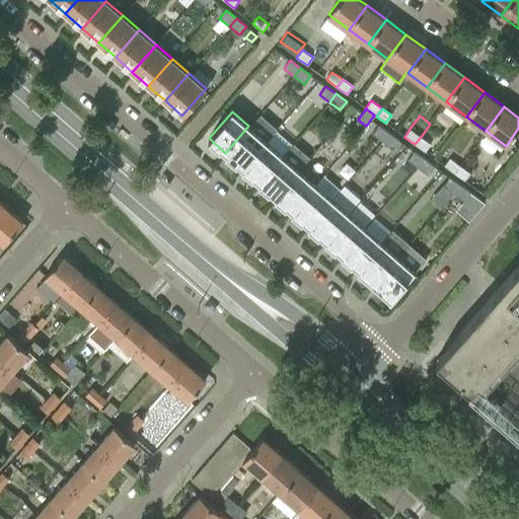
[(372,134),(382,141),(389,133),(378,125),(372,134)]
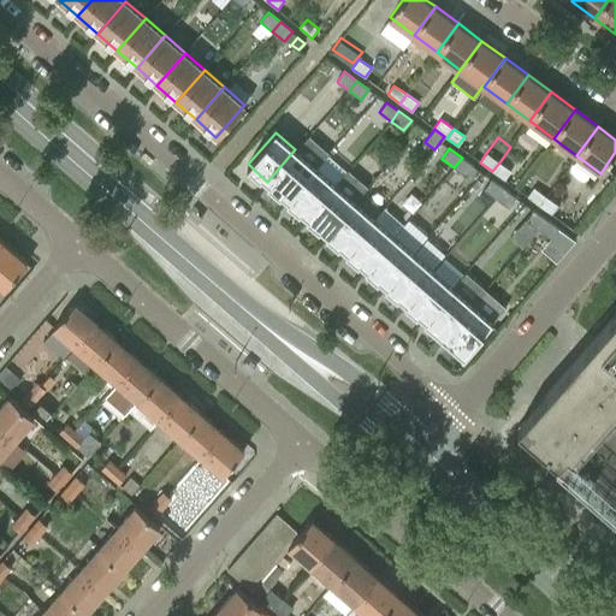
[(295,149),(267,182),(286,199),(315,166),(295,149)]
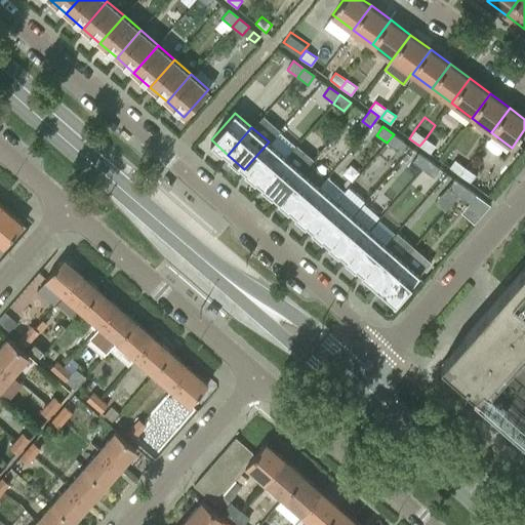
[(394,134),(387,143),(398,151),(404,142),(394,134)]
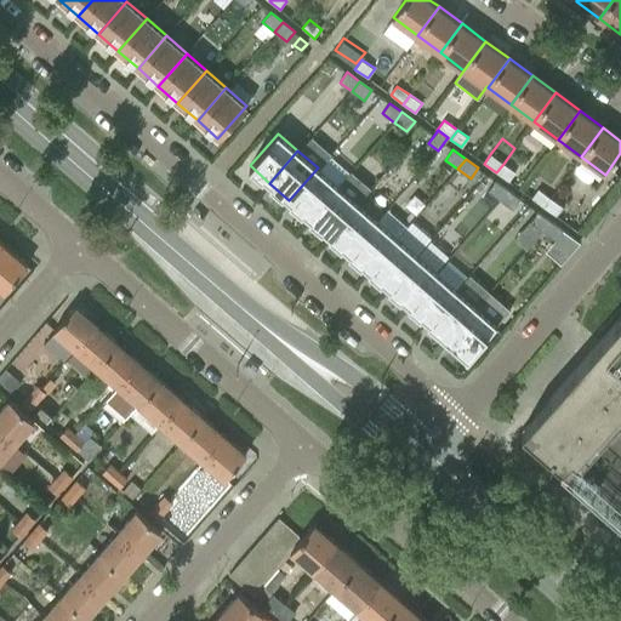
[(503,164),(496,172),(507,182),(514,172),(503,164)]
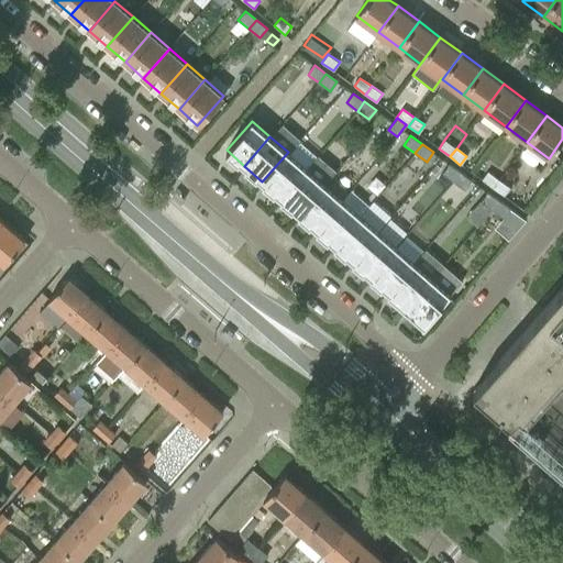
[(280,197),(306,168),(288,152),(262,181),(280,197)]
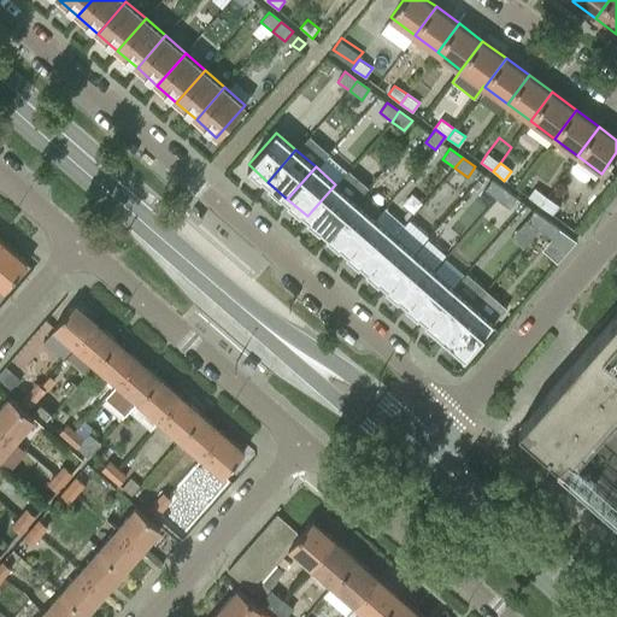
[(485,191),(497,199),(505,189),(492,180),(485,191)]
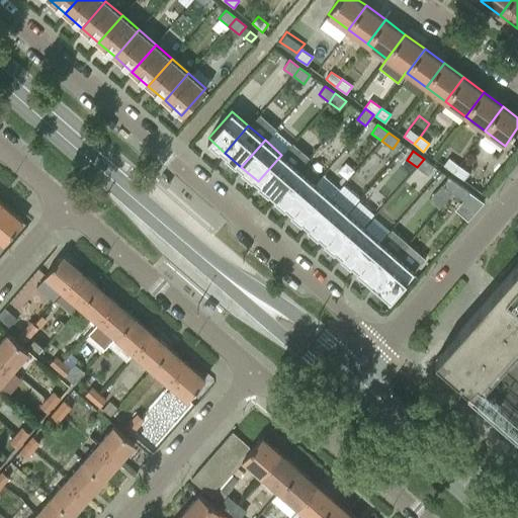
[(281,155),(258,181),(274,196),(298,169),(281,155)]
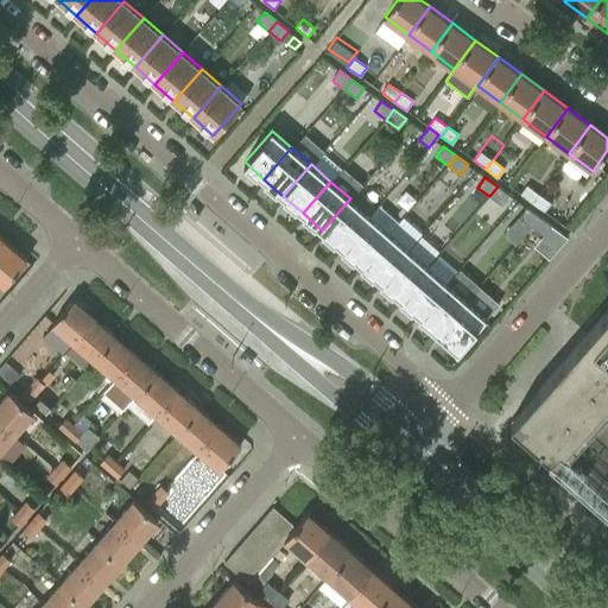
[(519,194),(533,204),(540,195),(526,185),(519,194)]
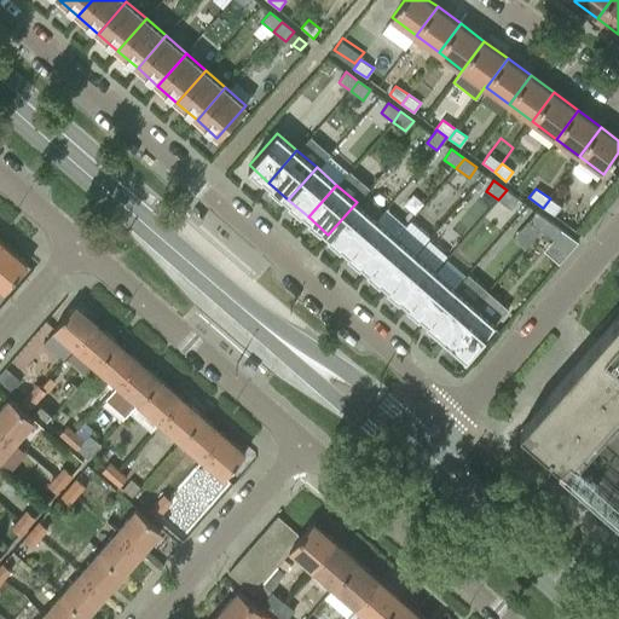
[(512,208),(519,198),(507,190),(498,200),(512,208)]
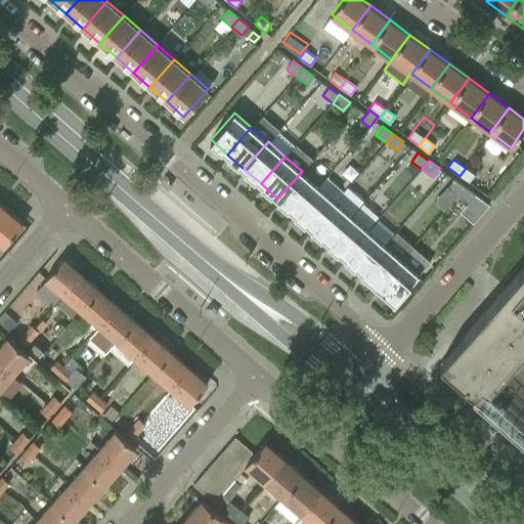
[(471,172),(466,168),(460,176),(469,182),(475,174),(471,172)]
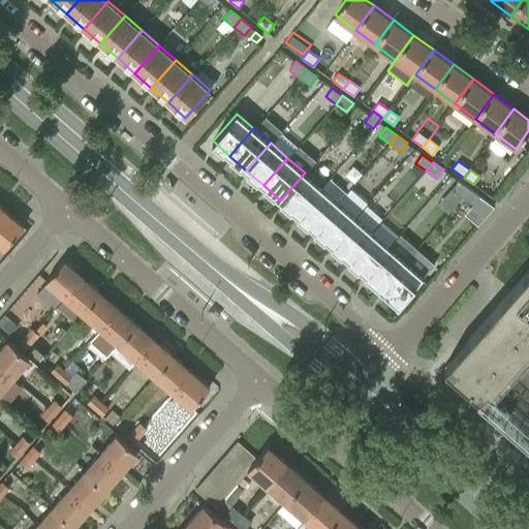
[(305,173),(280,200),(298,215),(321,187),(305,173)]
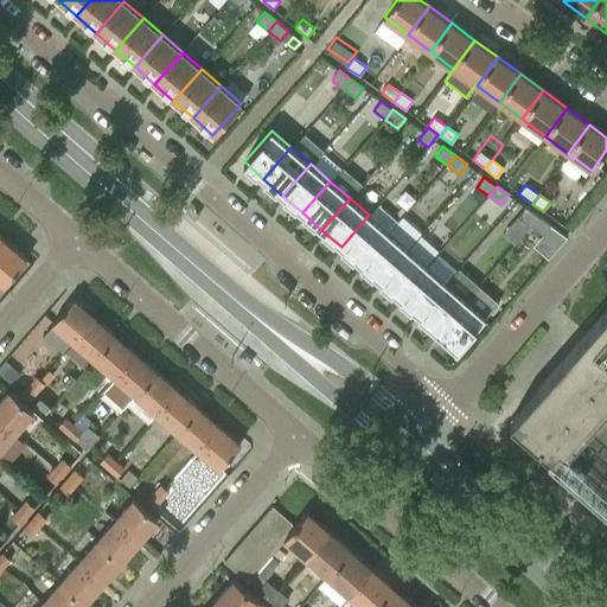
[(518,217),(530,227),(537,216),(525,208),(518,217)]
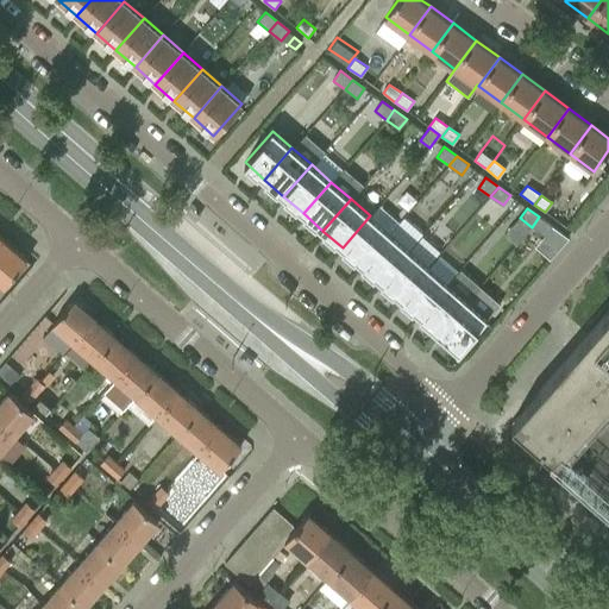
[(343,248),(362,264),(389,233),(370,215),(343,248)]
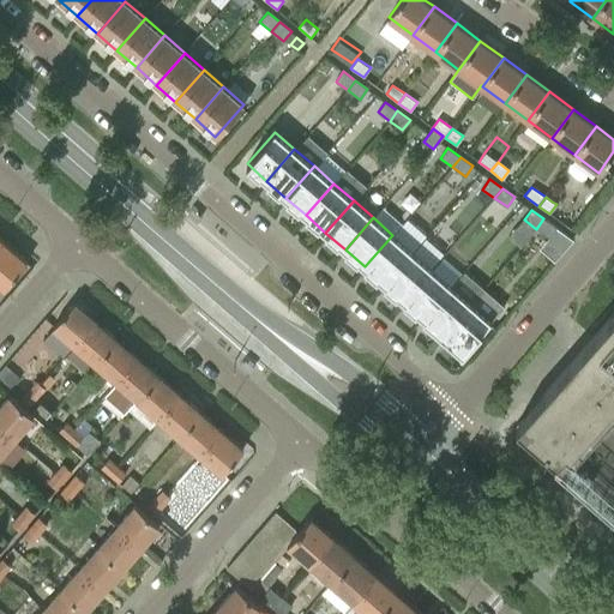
[(543,218),(536,229),(549,238),(557,228),(543,218)]
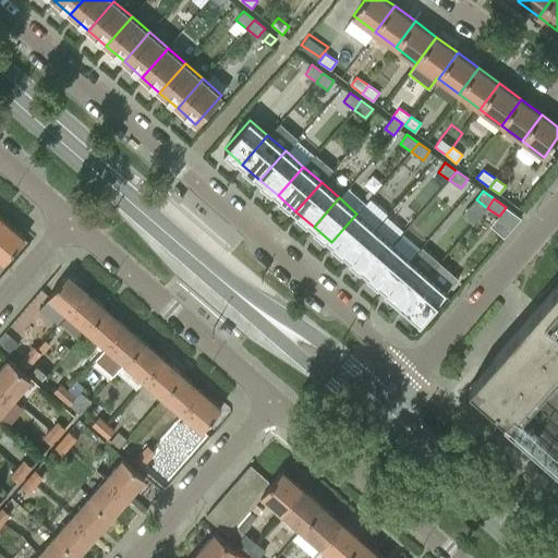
[(349,258),(375,229),(356,214),(331,242),(349,258)]
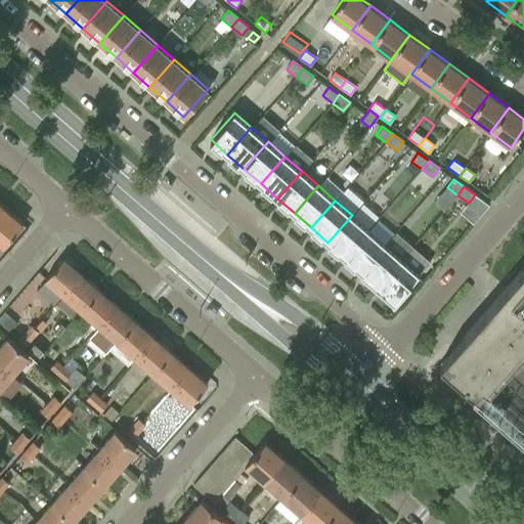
[(1,205),(0,206),(0,242),(3,245),(23,223),(1,205)]
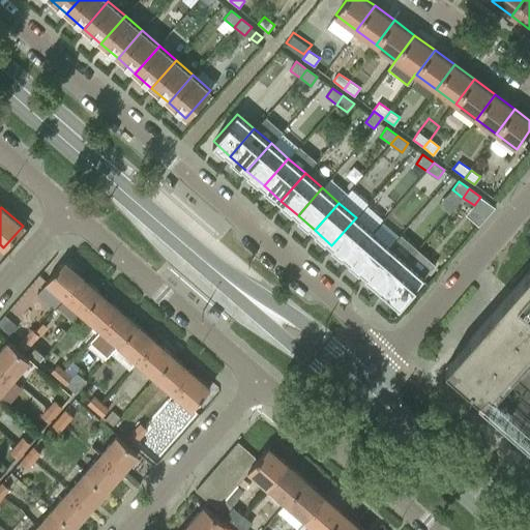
[(349,260),(373,232),(356,217),(331,245),(349,260)]
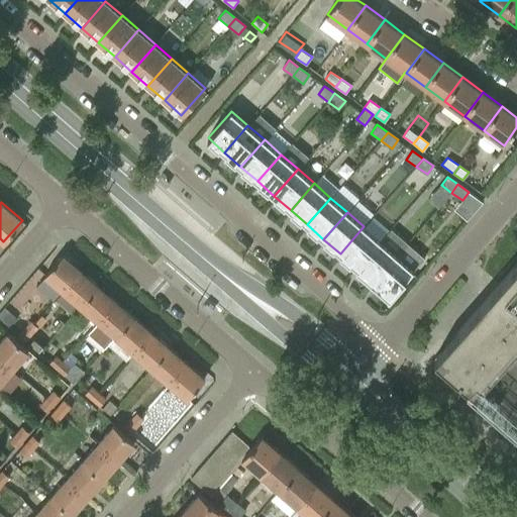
[(340,253),(356,268),(381,241),(364,226),(340,253)]
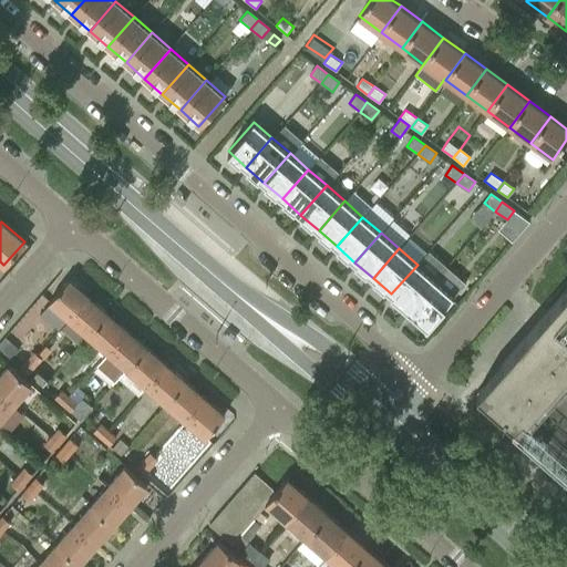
[(418,265),(391,294),(410,310),(435,280),(418,265)]
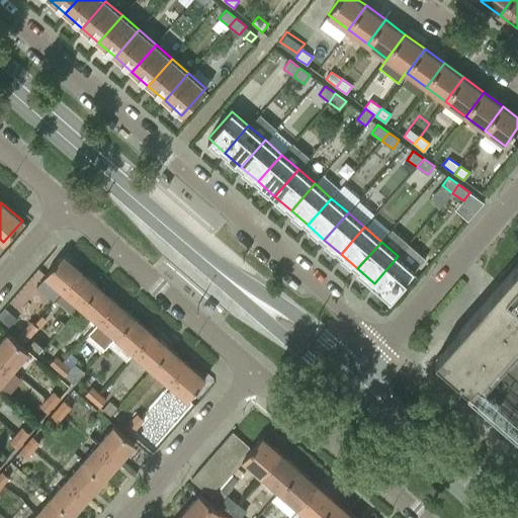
[(61,254),(44,274),(63,290),(80,270),(61,254)]
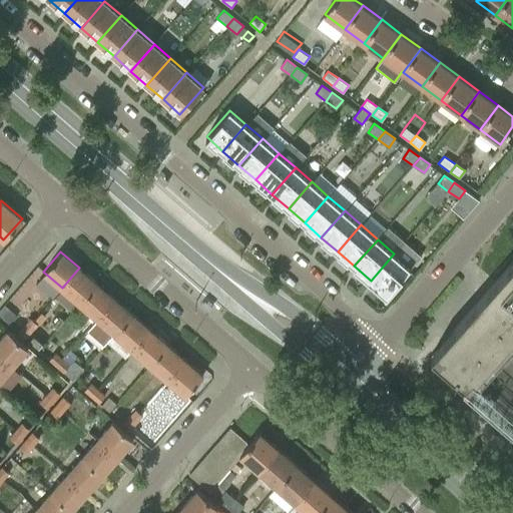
[(371,281),(387,295),(411,268),(394,253),(371,281)]
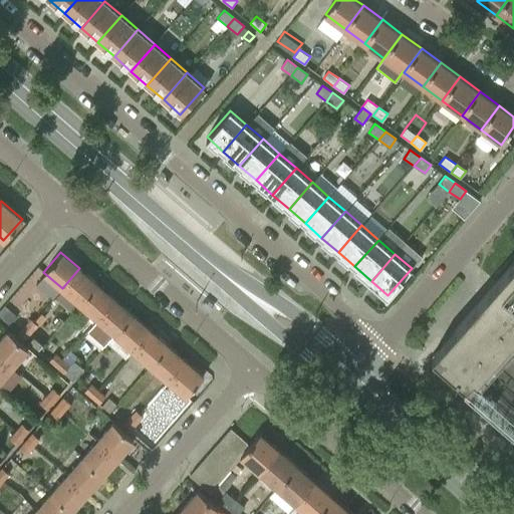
[(513,261),(495,283),(433,354),(497,411),(502,416),(513,426),(513,261)]
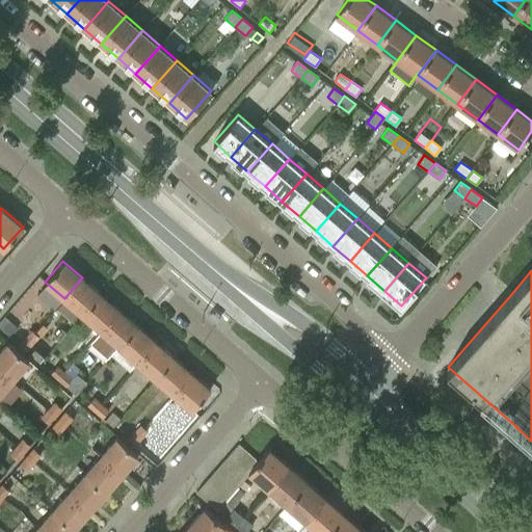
[(82,277),(64,298),(82,314),(100,293),(82,277)]
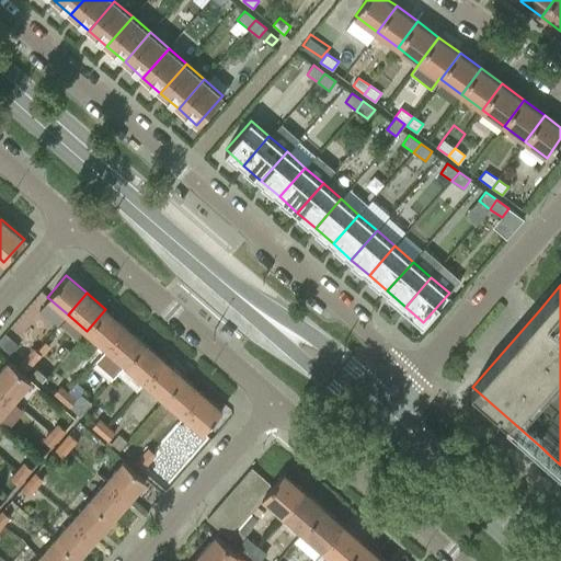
[(105,309),(87,331),(105,347),(124,327),(105,309)]
